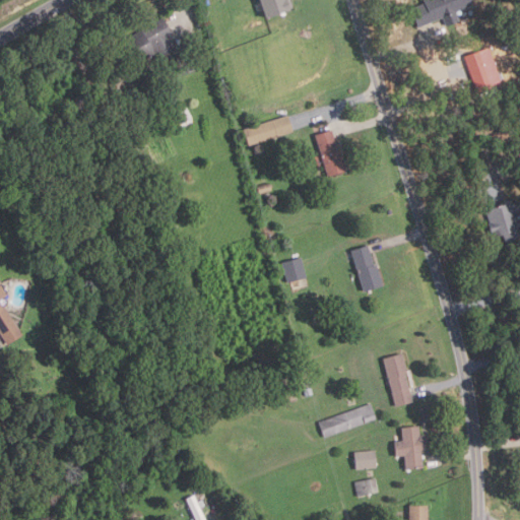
[(293,0),(296,8),(270,17),(263,0),(293,0)]
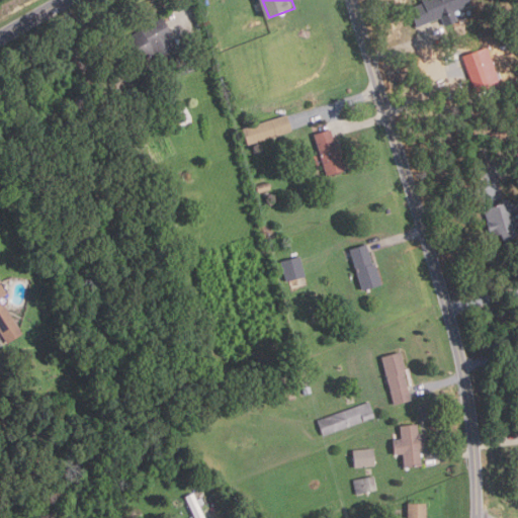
[(419,25),(442,16),(446,25),(458,20),(455,11),(473,3),(471,0),(424,0),(425,2),(412,7),(419,25)]
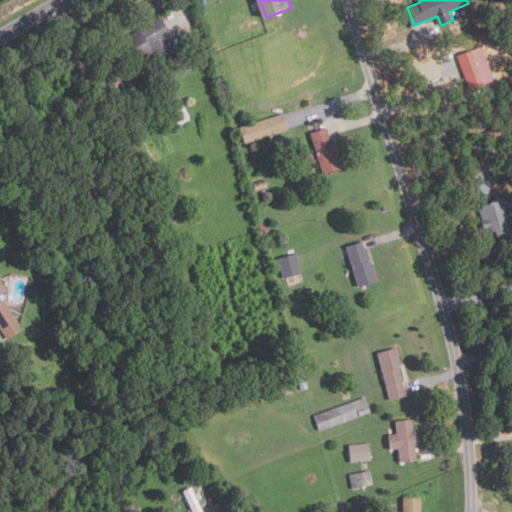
[(134,63),(121,41),(161,17),(171,33),(165,37),(173,50),(162,56),(157,49),(134,63)]
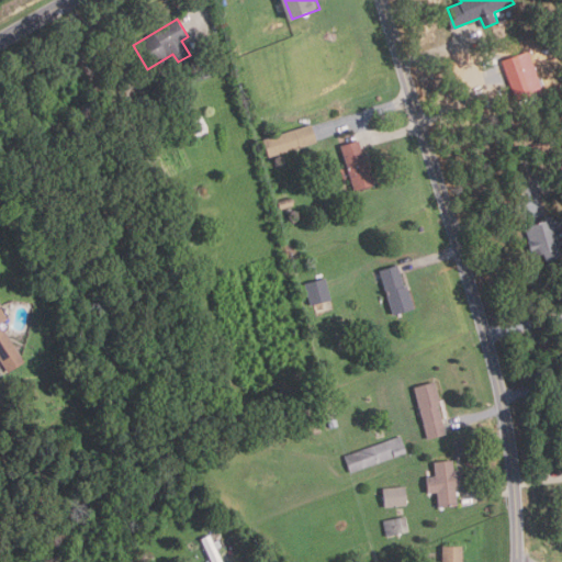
[(197,81),(190,63),(205,56),(213,75),(197,81)]
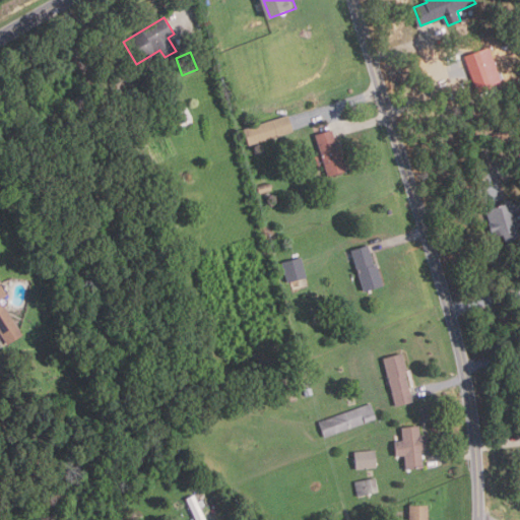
[(478,94),(469,68),(495,59),(504,85),(478,94)]
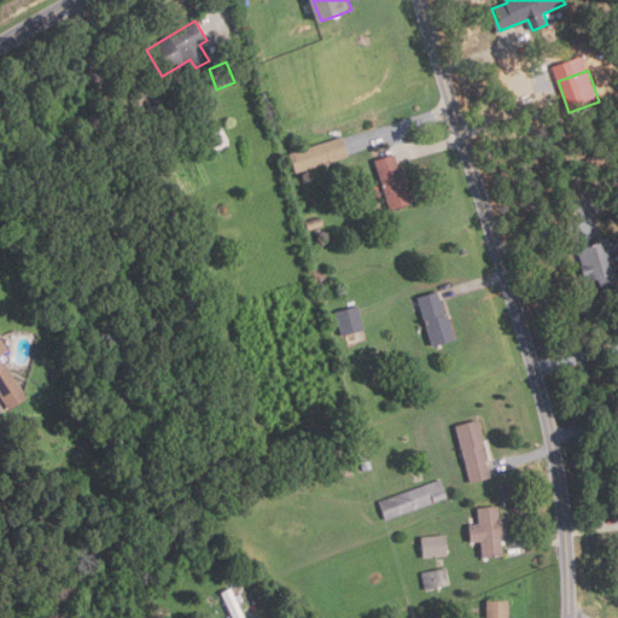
[(176,111),(167,91),(178,85),(188,105),(176,111)]
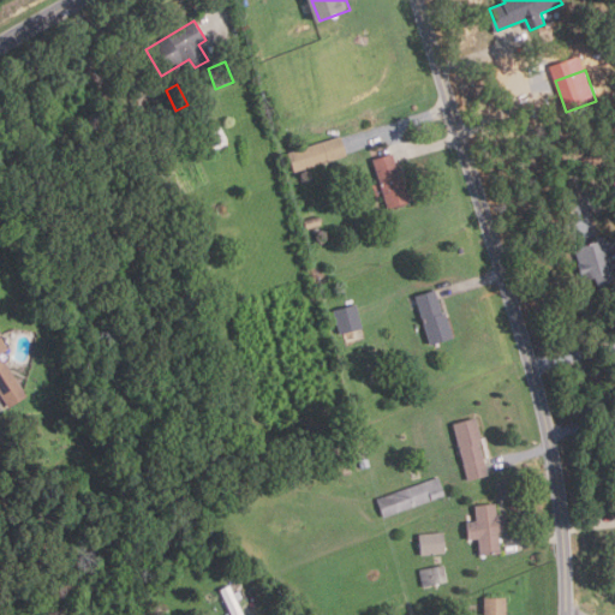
[(204,151),(196,137),(220,125),(230,144),(214,151),(204,151)]
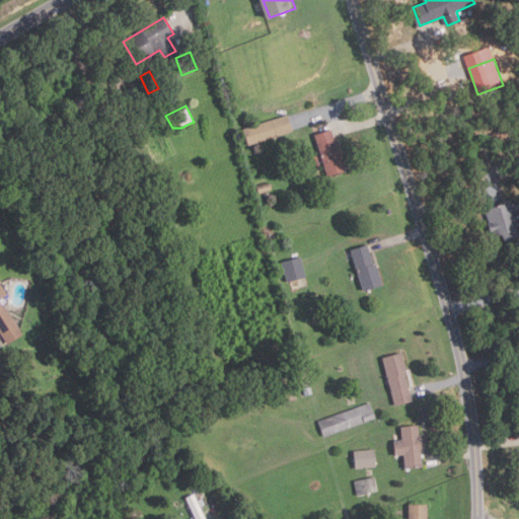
[(250,145),(245,129),(288,116),(293,131),(250,145)]
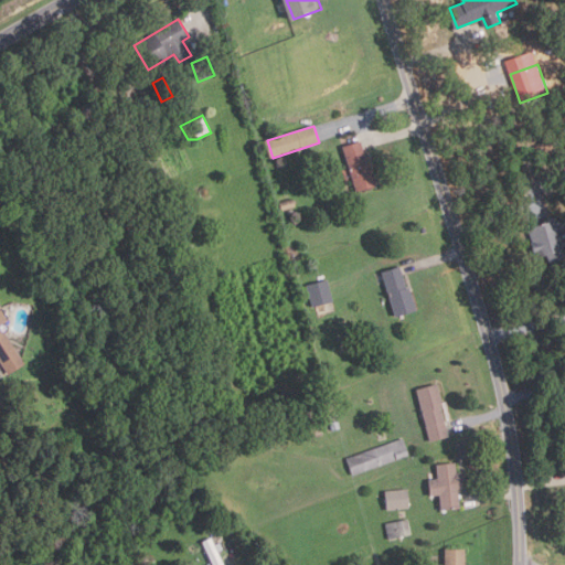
[(358,191),(344,147),(363,141),(370,162),(371,162),(379,184),(358,191)]
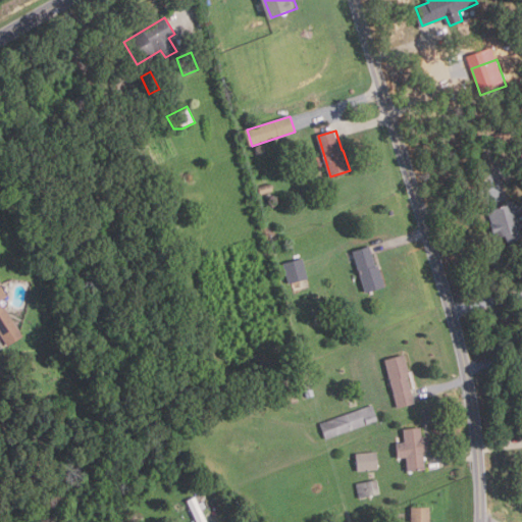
[(274,191),(261,195),(259,187),(272,184),(274,191)]
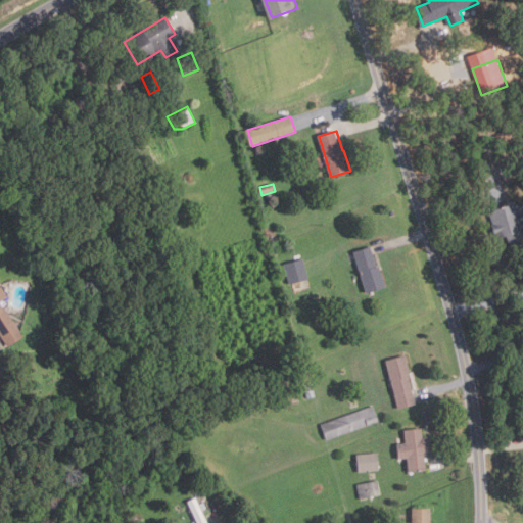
[(522,212),(522,200),(517,202),(514,200),(510,200),(508,205),(489,210),(496,239),(508,236),(510,242),(522,238),(522,223),(520,214),(522,212)]
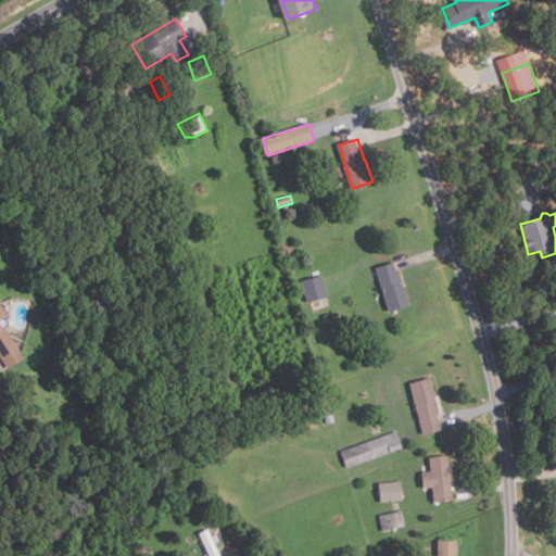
[(391,312),(377,267),(395,262),(402,283),(404,282),(411,305),(391,312)]
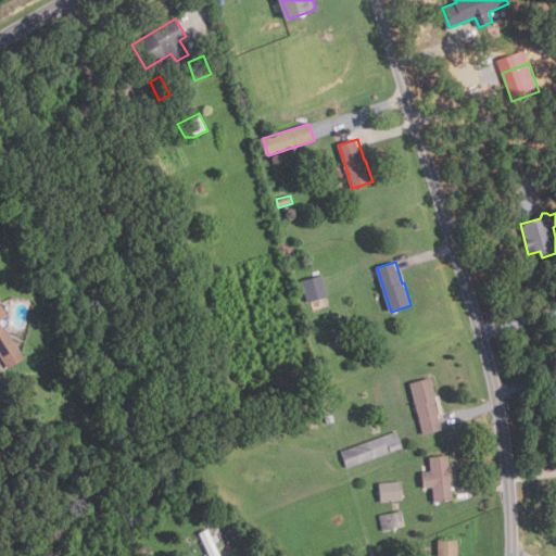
[(308,302),(303,280),(323,275),(329,295),(308,302)]
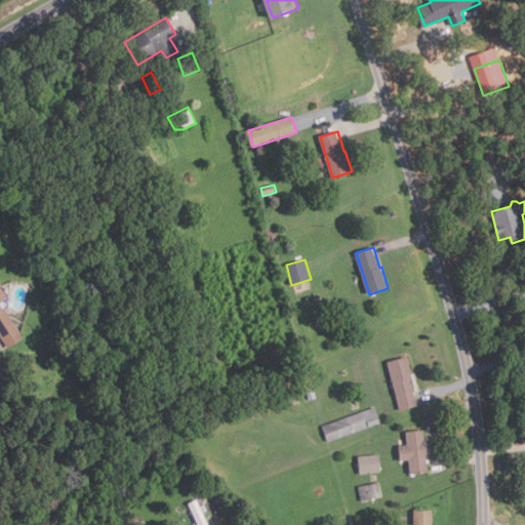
[(9,346),(0,331),(0,283),(8,296),(0,301),(4,308),(5,307),(25,335),(9,346)]
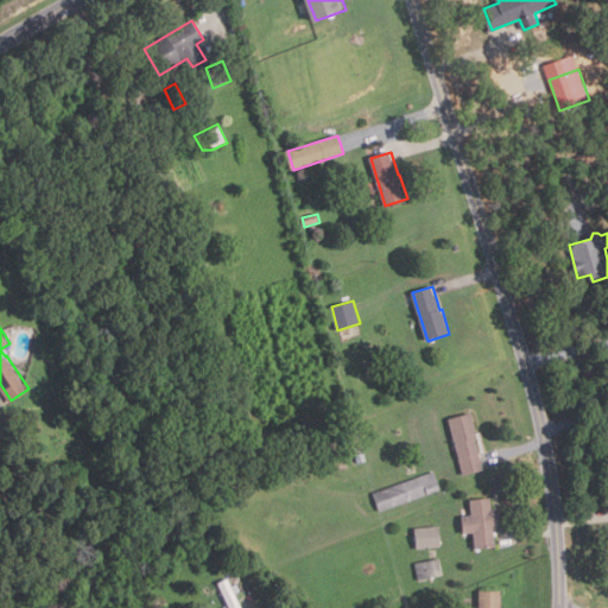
[(464,474),(449,419),(472,413),(479,438),(475,439),(483,469),(464,474)]
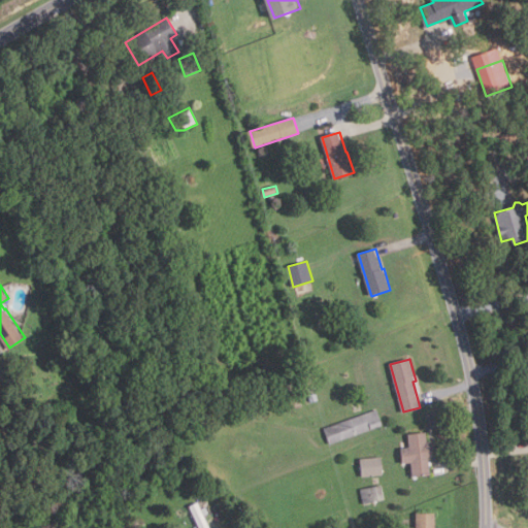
[(319,400),(312,402),(309,395),(317,393),(319,400)]
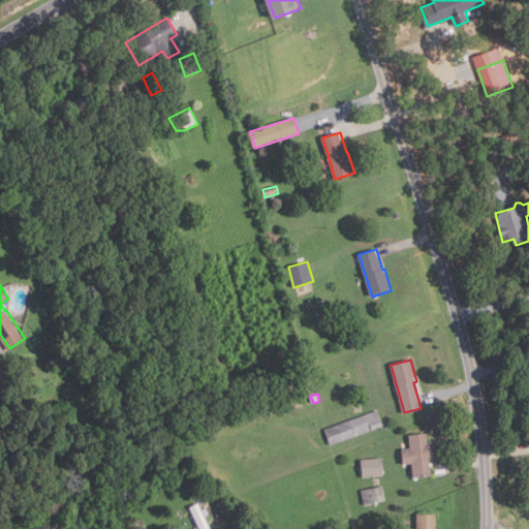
[(331,444),(325,429),(377,410),(383,426),(331,444)]
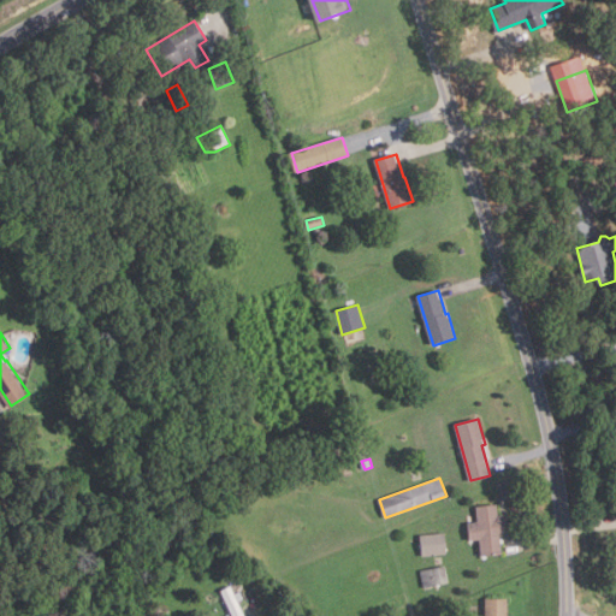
[(483,556),(481,539),(471,540),(469,523),(479,522),(478,507),(499,504),(501,515),(505,515),(508,534),(502,535),(504,554),(483,556)]
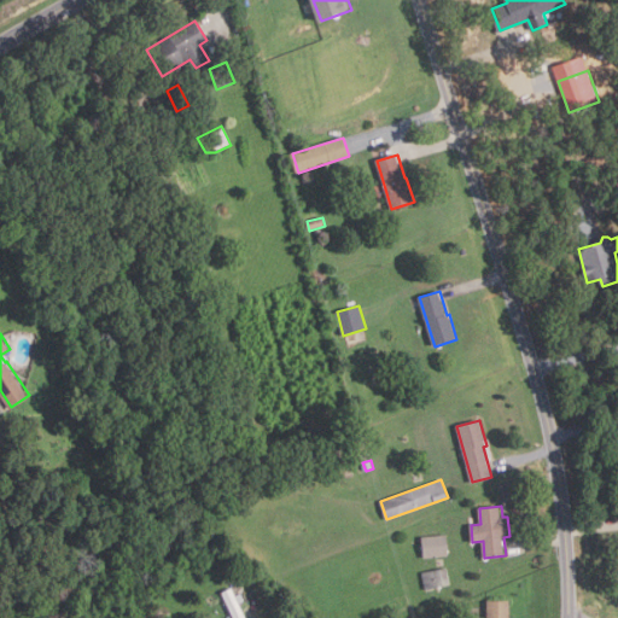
[(424,558),(423,537),(447,535),(448,557),(424,558)]
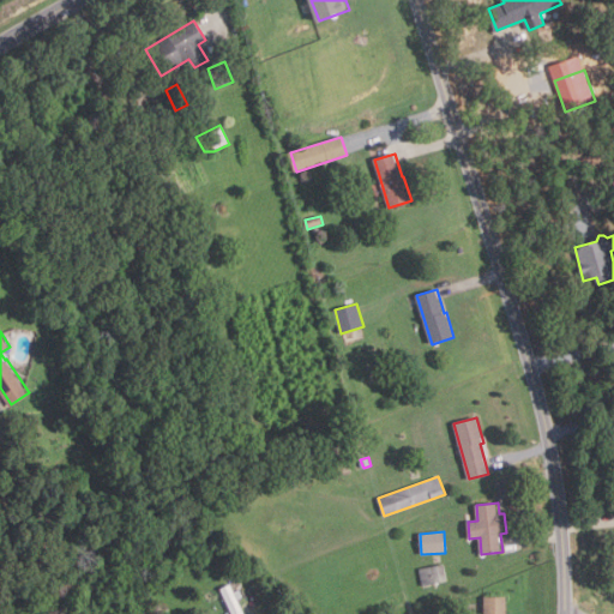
[(423,587),(420,570),(443,564),(446,581),(423,587)]
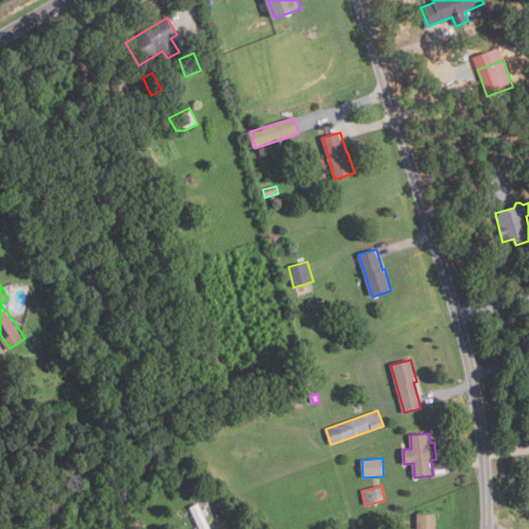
[(198,528),(189,507),(198,503),(203,510),(207,508),(210,515),(206,517),(211,528),(198,528)]
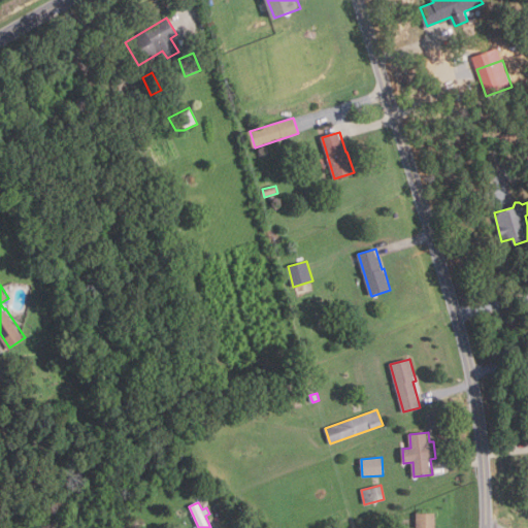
[(435,527),(417,527),(417,513),(436,514),(435,527)]
